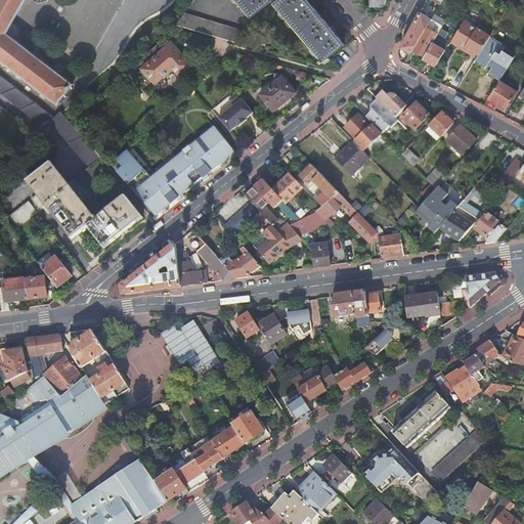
[(0,0),(0,57),(5,62),(5,63),(8,67),(9,66),(22,76),(26,79),(38,88),(37,89),(41,91),(55,101),(54,101),(57,104),(59,101),(73,84),(17,41),(6,33),(25,0),(0,0)]
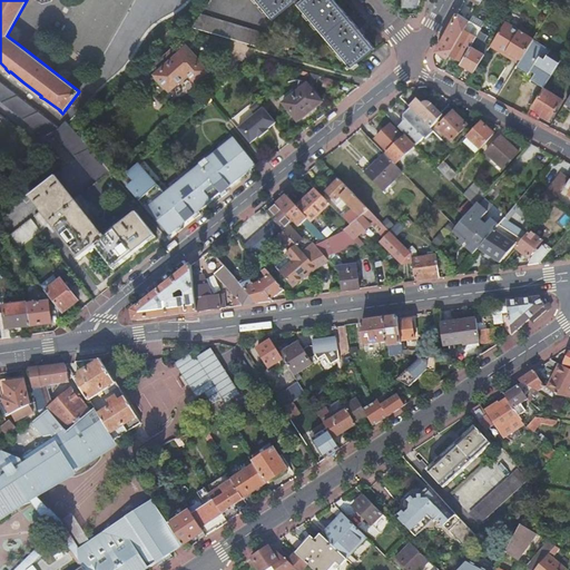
[(27,0),(7,36),(19,45),(41,6),(31,0),(27,0)]
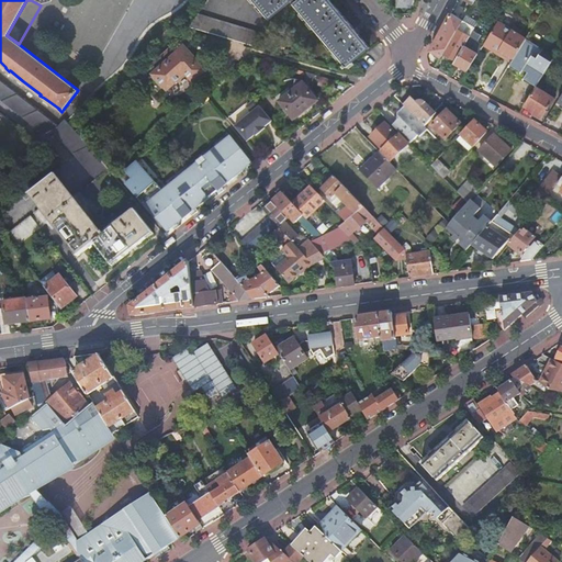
[(254,0),(271,20),(293,1),(292,0),(254,0)]
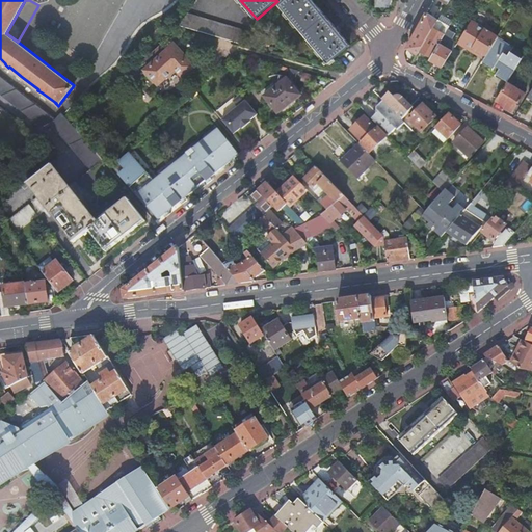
[(326,65),(328,63),(329,64),(348,49),(350,46),(312,0),(284,0),(280,4),(326,61),(324,62),(326,65)]
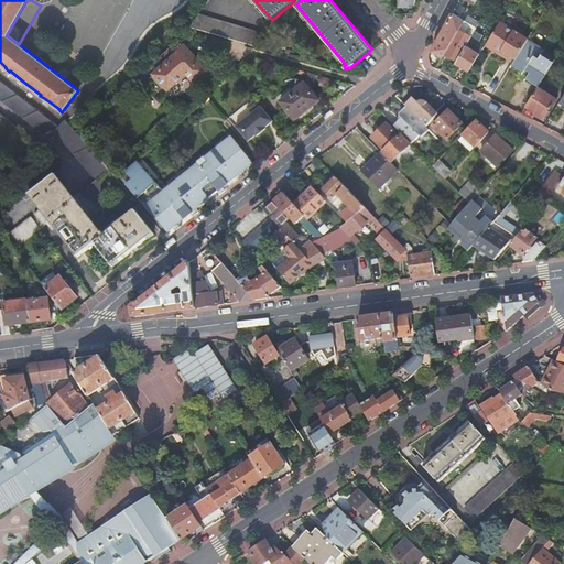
[(262,33),(199,14),(191,28),(193,28),(218,35),(258,47),(258,46),(262,33)]
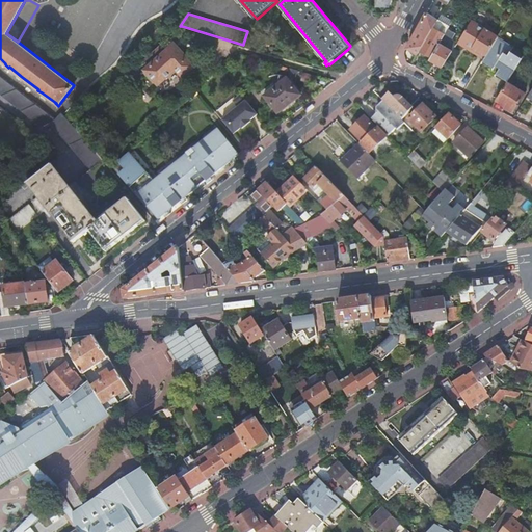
[(407,48),(417,53),(418,53),(420,50),(437,21),(439,20),(426,14),(414,35),(407,48)]
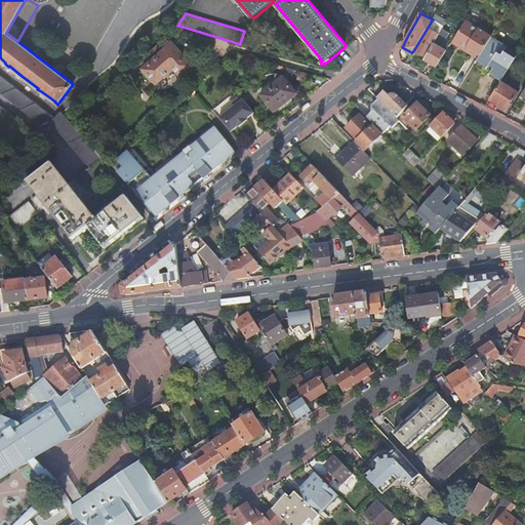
[(433,19),(432,21),(443,27),(446,21),(436,14),(433,19)]
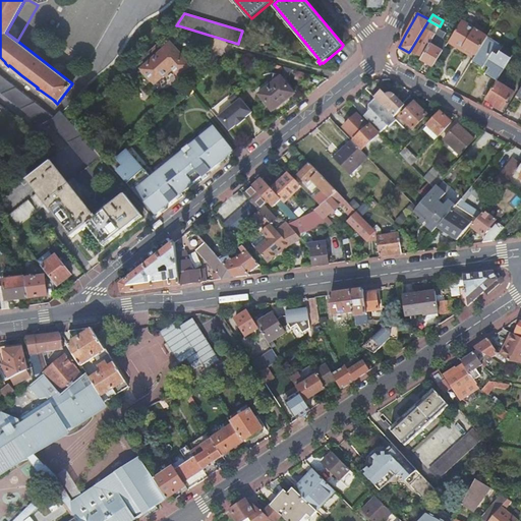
[(461,19),(450,39),(475,55),(487,37),(461,19)]
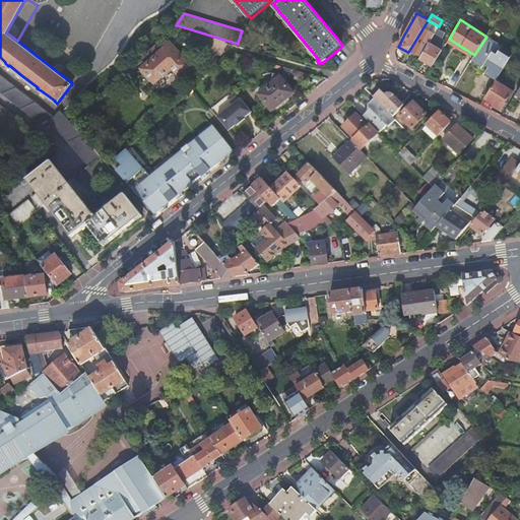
[(410,49),(421,56),(438,28),(439,26),(428,20),(410,49)]
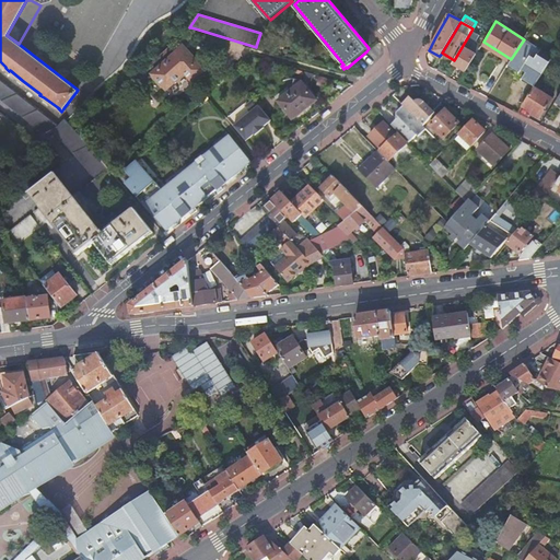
[(453,62),(465,70),(479,48),(474,45),(479,36),(471,31),(454,60),(453,62)]
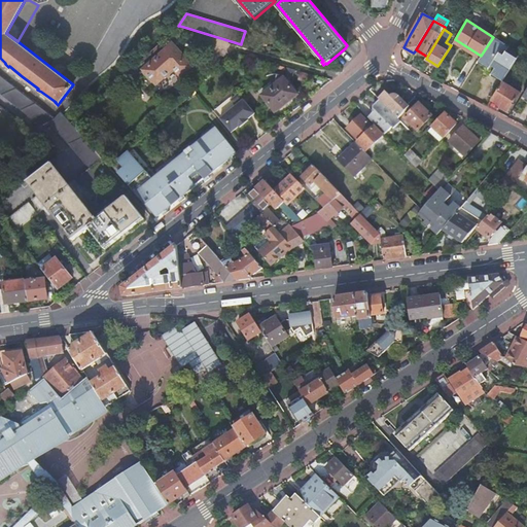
[(490,74),(501,81),(518,57),(506,49),(508,46),(493,37),(477,63),(487,69),(489,66),(493,68),(490,74)]
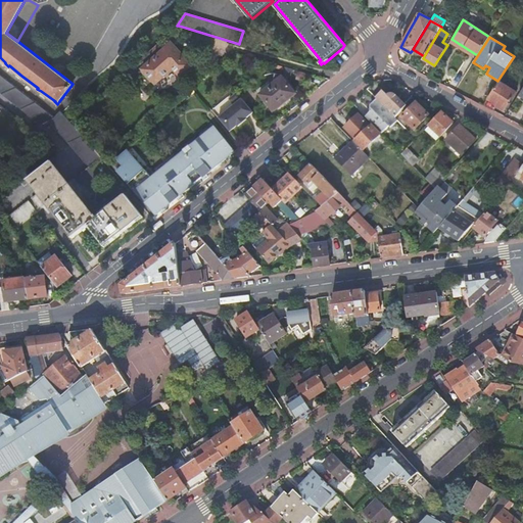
[(477,55),(452,39),(449,42),(475,58),(477,55)]
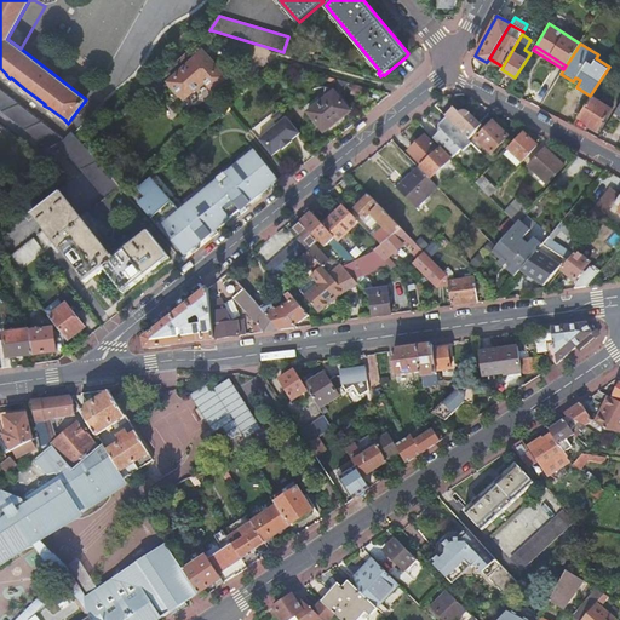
[(211,91),(225,78),(202,52),(167,82),(183,99),(204,81),(211,91)]
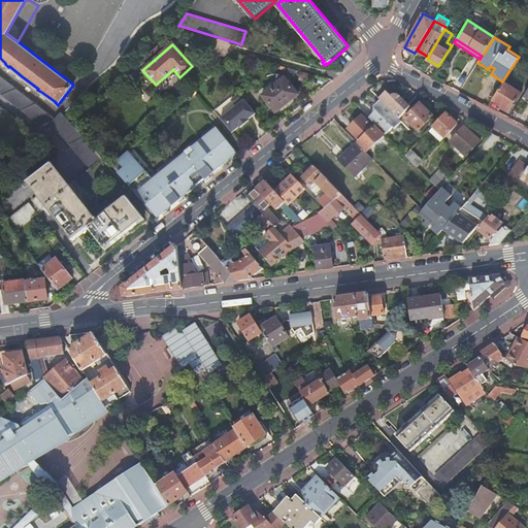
[(315,77),(301,74),(299,81),(312,86),(315,77)]
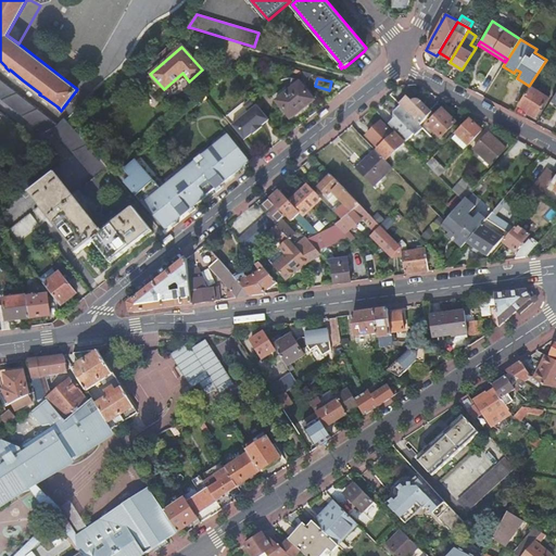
[(58,125),(0,79),(0,97),(2,100),(4,99),(10,105),(12,104),(16,111),(19,110),(23,116),(25,115),(29,121),(32,121),(37,126),(38,125),(43,131),(51,127),(93,177),(80,187),(90,200),(103,189),(95,178),(106,167),(89,147),(75,130),(65,118),(58,125)]
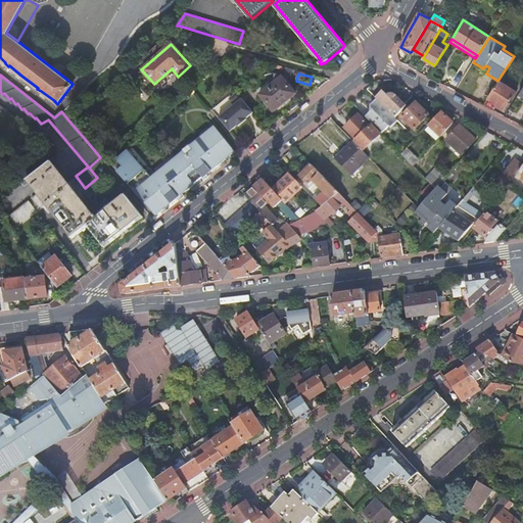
[(274,113),(296,95),(282,78),(282,79),(280,77),(277,76),(275,76),(273,86),(259,96),(274,113)]
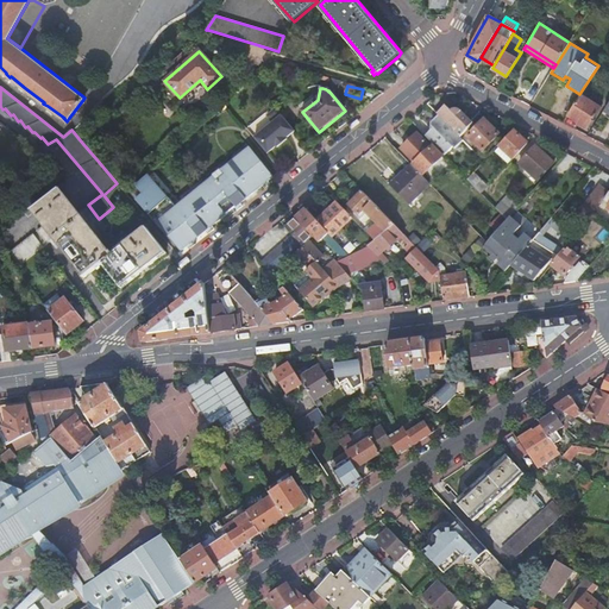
[(579,94),(566,114),(586,127),(600,107),(579,94)]
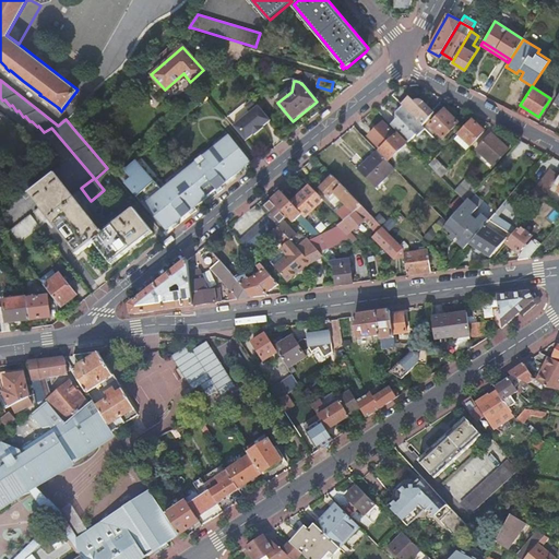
[(424,128),(436,113),(425,103),(424,103),(423,102),(421,102),(420,100),(419,100),(418,100),(417,102),(416,102),(415,103),(415,104),(409,98),(402,106),(403,107),(424,128)]
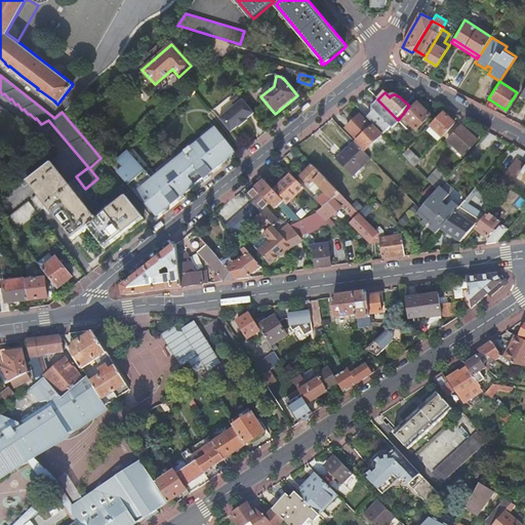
[(219,120),(231,133),(238,127),(239,128),(247,121),(246,120),(254,114),(239,94),(231,101),(236,107),(219,120)]
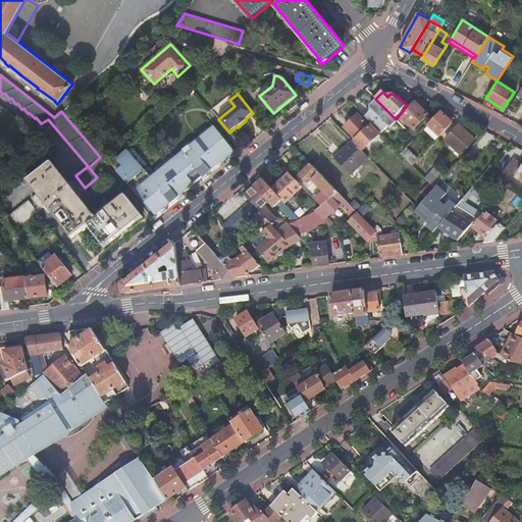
[(390,128),(398,121),(396,119),(376,100),(370,106),(370,111),(370,112),(365,117),(373,125),(377,129),(381,134),(381,135),(388,126),(390,128)]
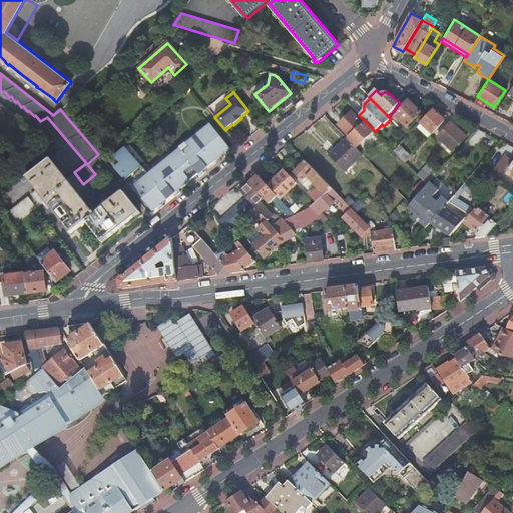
[(395,116),(407,128),(421,114),(409,101),(395,116)]
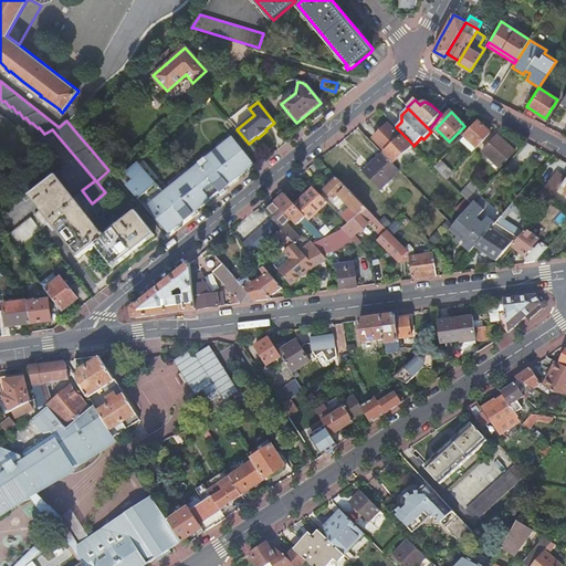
[(478,122),(465,137),(478,149),(491,134),(478,122)]
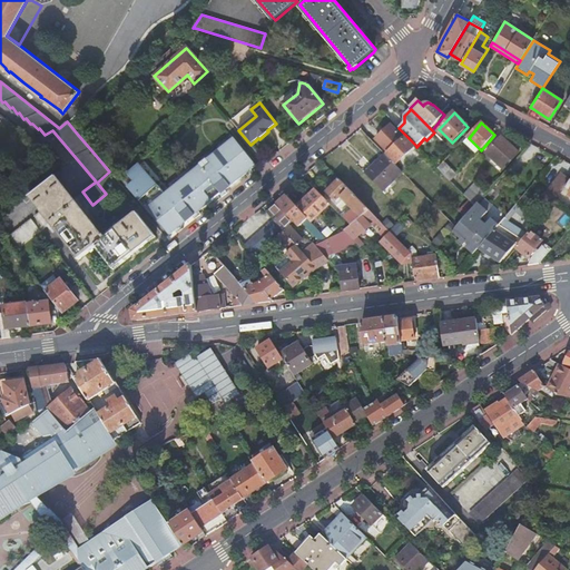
[(412,141),(408,137),(405,139),(392,126),(376,140),(389,154),(386,156),(395,165),(416,146),(412,141)]
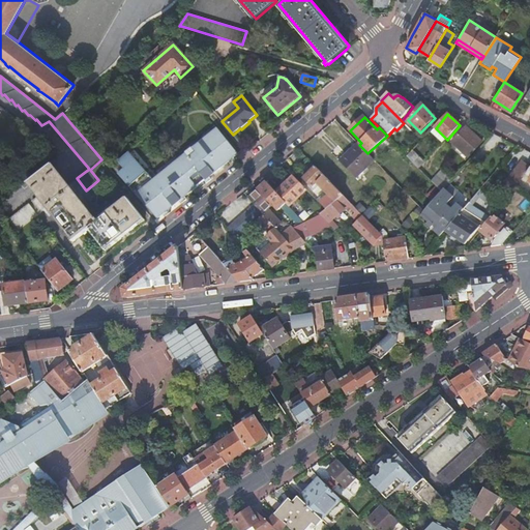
[(452,143),(469,158),(482,142),(467,127),(452,143)]
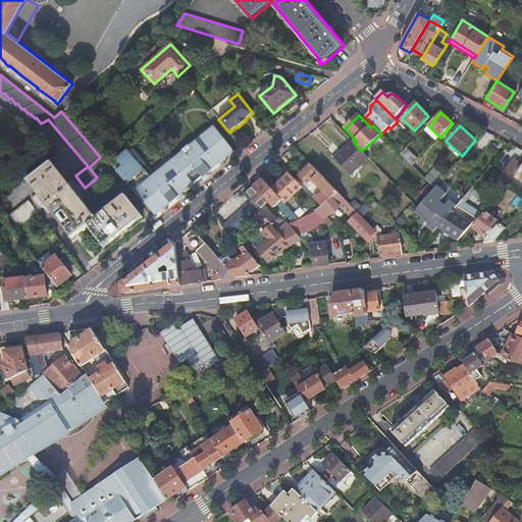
[(213,126),(149,178),(125,152),(110,165),(154,216),(194,185),(202,177),(235,152),(213,126)]
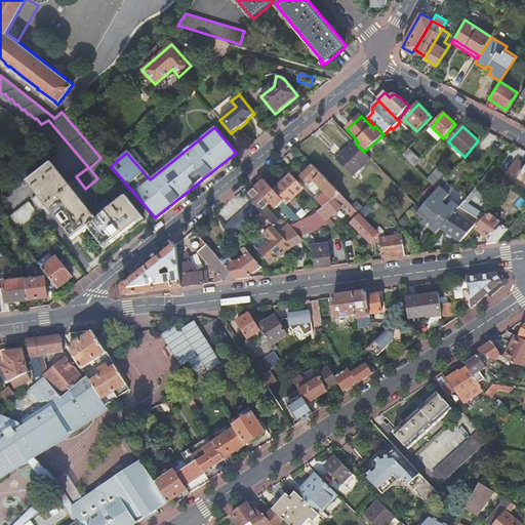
[(443,138),(432,127),(428,131),(439,143),(443,138)]
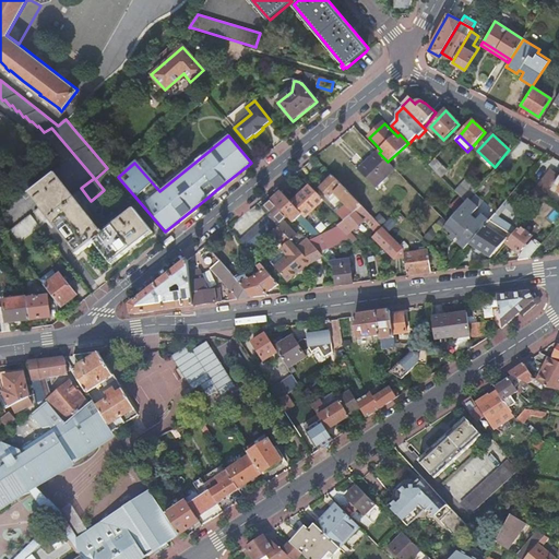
[(358,170),(377,189),(396,170),(388,162),(379,153),(378,152),(358,170)]
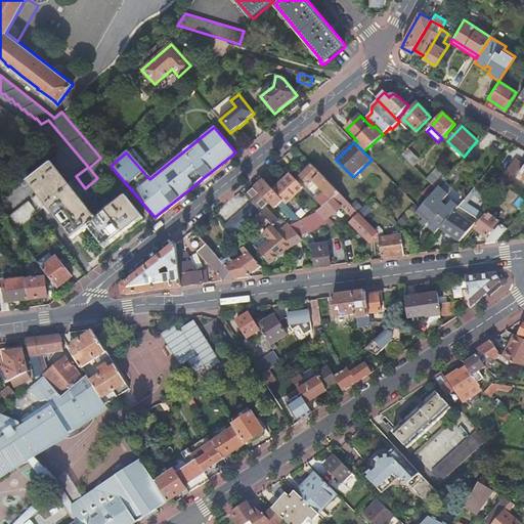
[(403,156),(413,167),(421,161),(408,148),(408,149),(403,156)]
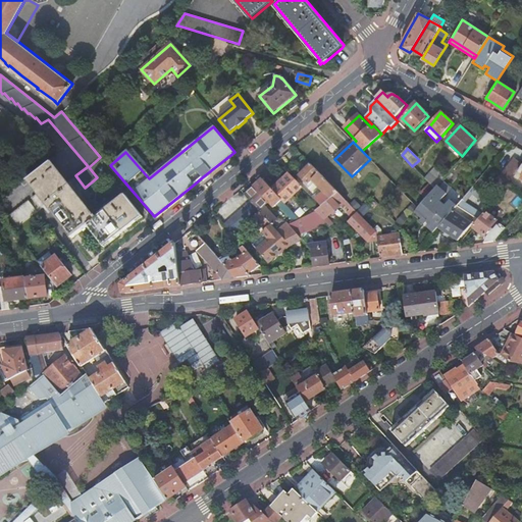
[(521,167),(521,165),(514,159),(498,179),(507,187),(518,173),(521,167)]
